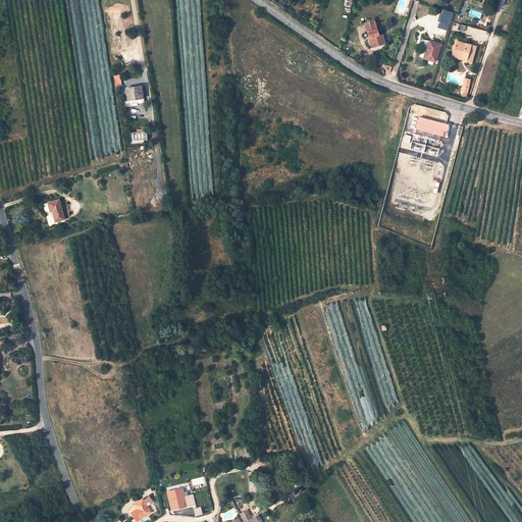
[(442,10),(438,22),(449,25),(453,13),(442,10)]
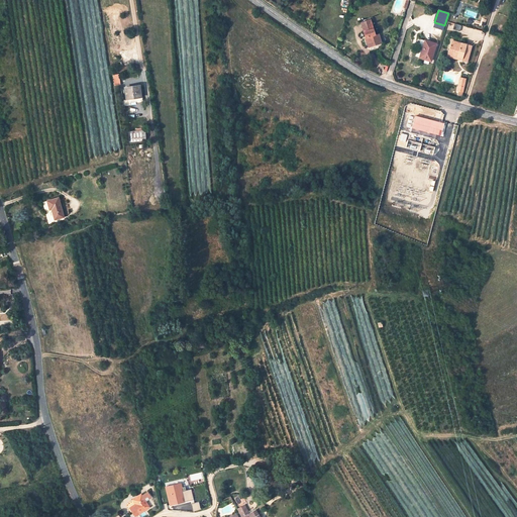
[(375,35),(370,20),(363,23),(366,32),(364,32),(369,47),(378,44),(375,35)]
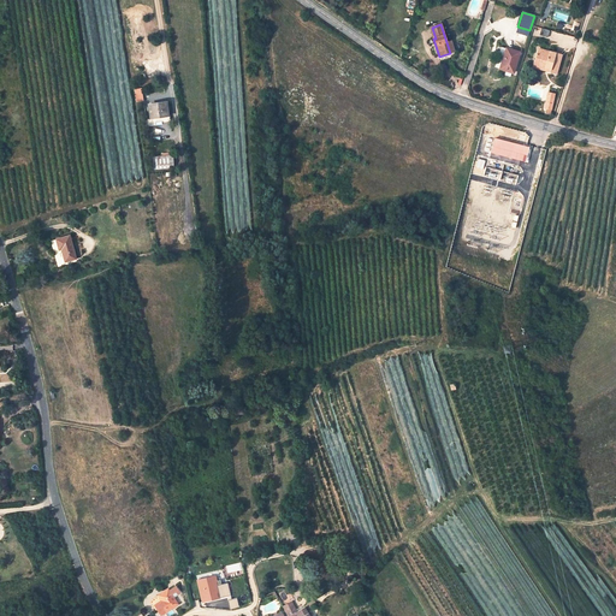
[(519,52),(505,48),(499,70),(513,73),(519,52)]
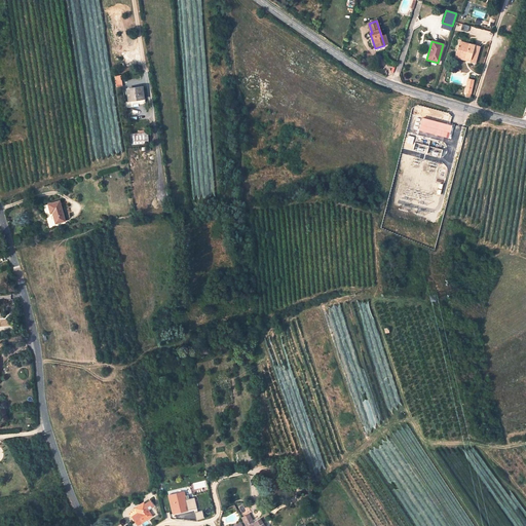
[(475,64),(480,47),(468,44),(468,45),(459,42),(455,54),(465,57),(464,58),(466,59),(465,61),(475,64)]
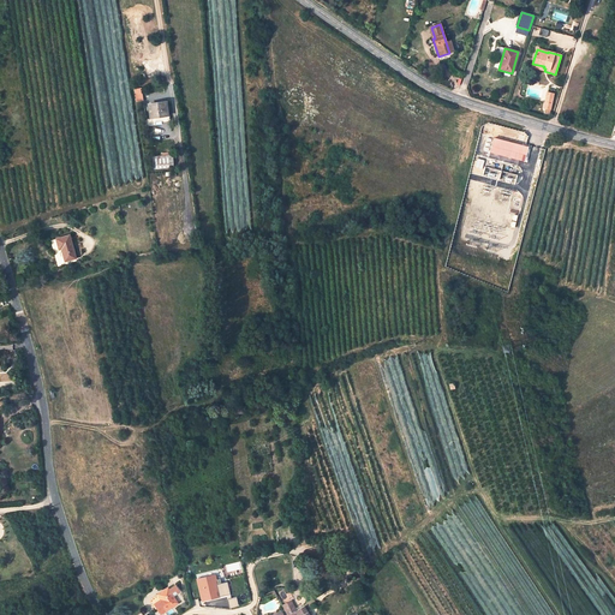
[(142,93),(133,94),(136,106),(143,105),(142,93)]
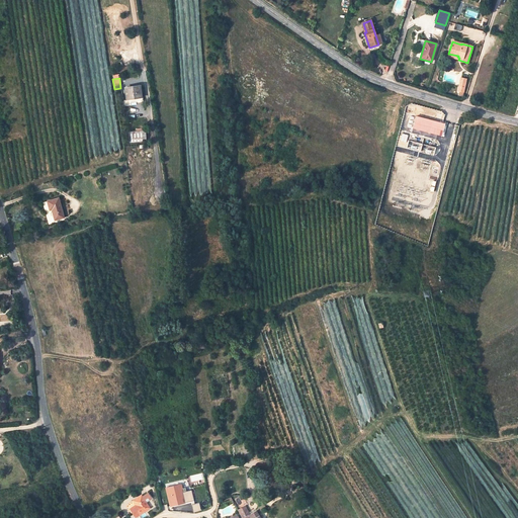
[(142,104),(140,89),(133,90),(135,100),(135,105),(142,104)]
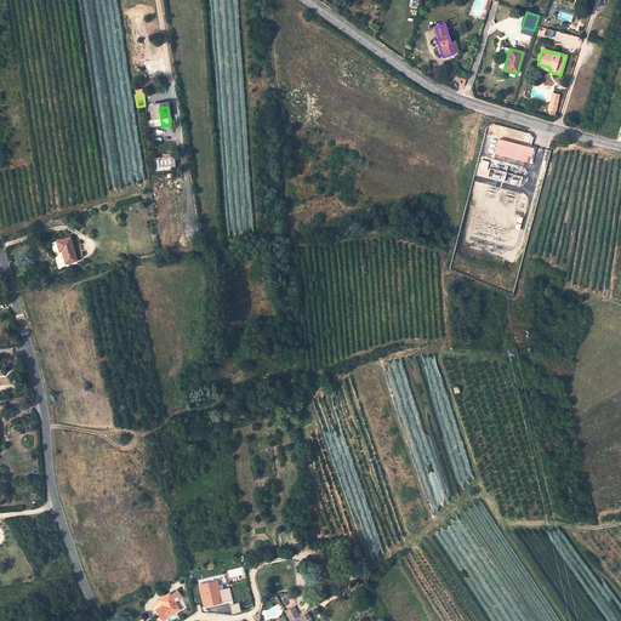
[(161,120),(159,108),(151,109),(153,121),(161,120)]
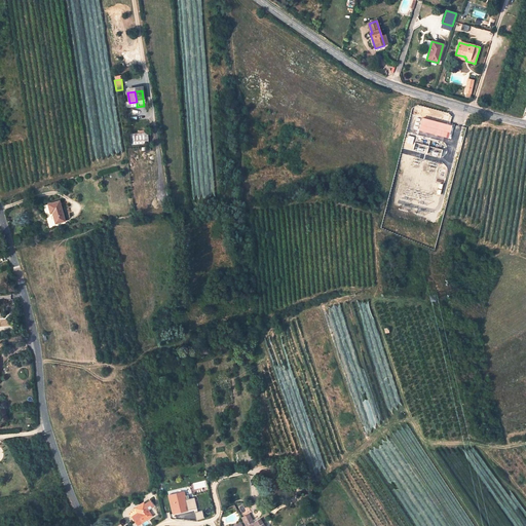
[(451,126),(421,119),(418,129),(448,138),(451,126)]
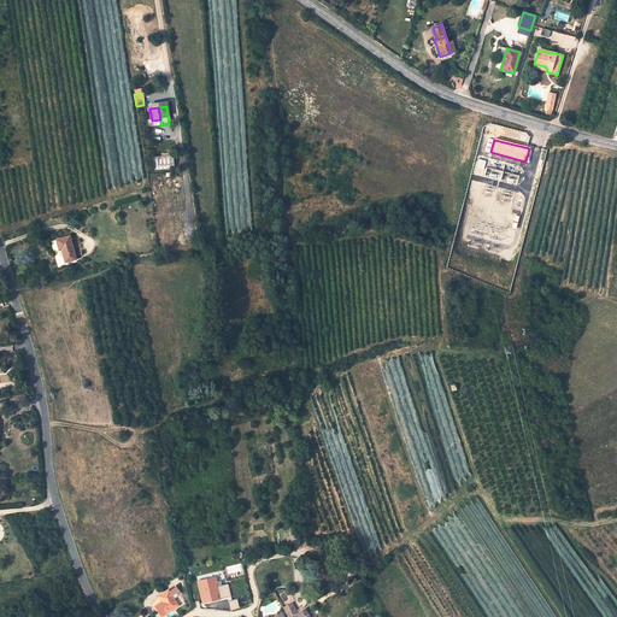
[(172,156),(152,157),(152,169),(172,169),(172,156)]
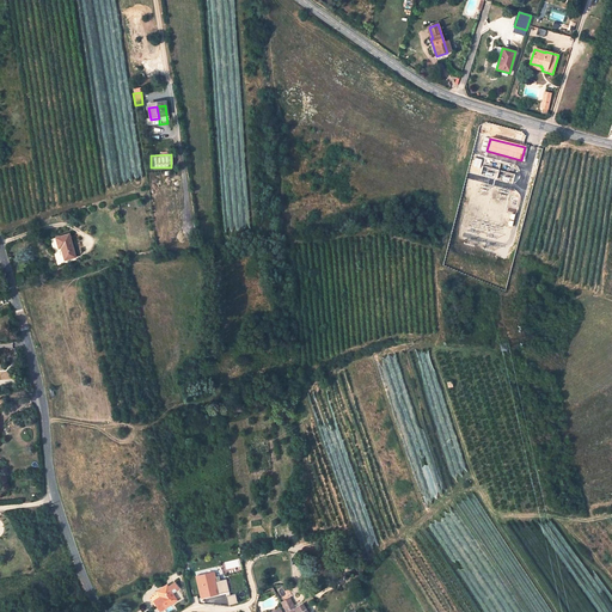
[(69,232),(55,236),(57,243),(71,239),(69,232)]
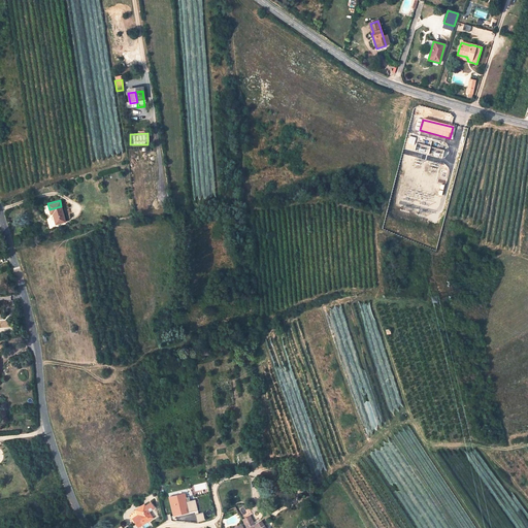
[(52,211),(55,222),(64,219),(61,206),(50,209),(50,211),(52,211)]
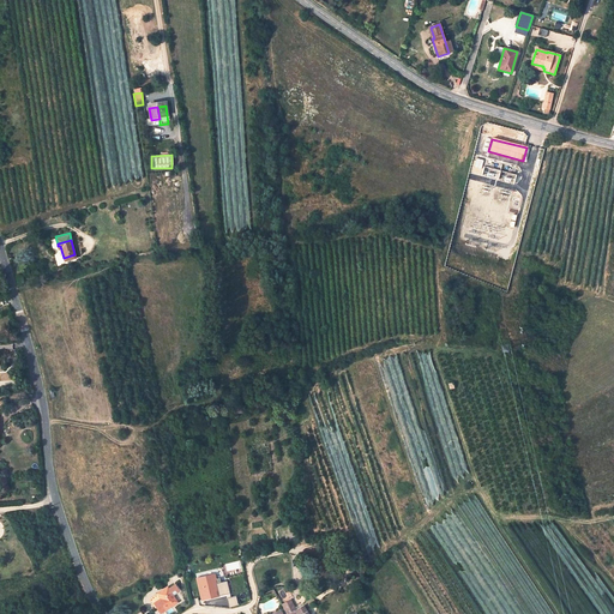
[(215,575),(197,578),(202,600),(229,594),(226,581),(221,582),(220,578),(216,579),(215,575)]
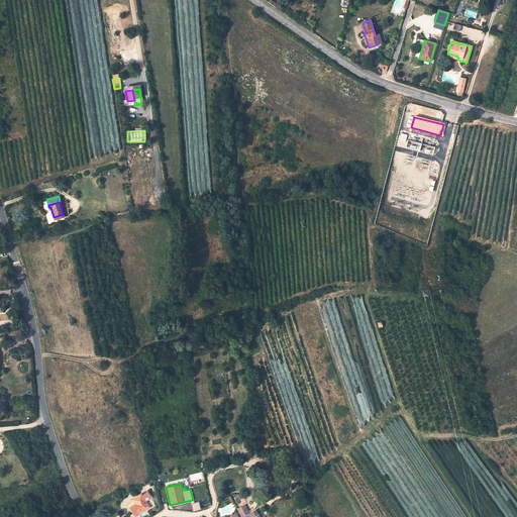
[(142,496),(145,501),(150,497),(147,493),(142,496)]
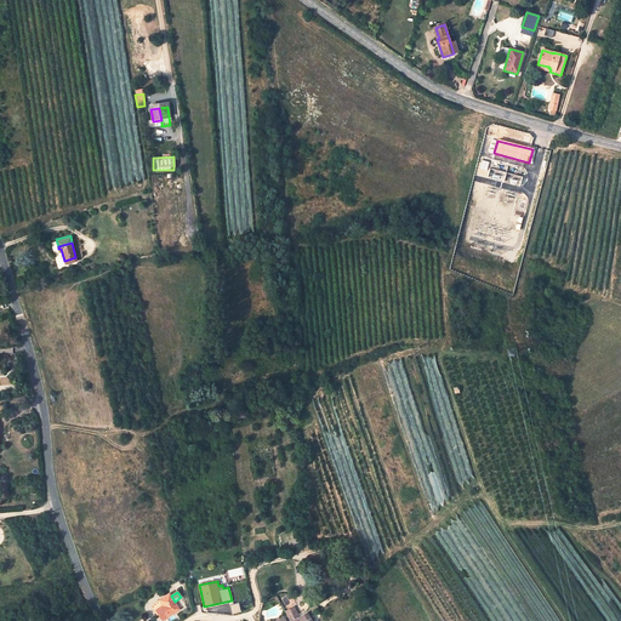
[(170,593),(160,600),(164,605),(170,615),(180,609),(175,602),(171,596),(170,593)]
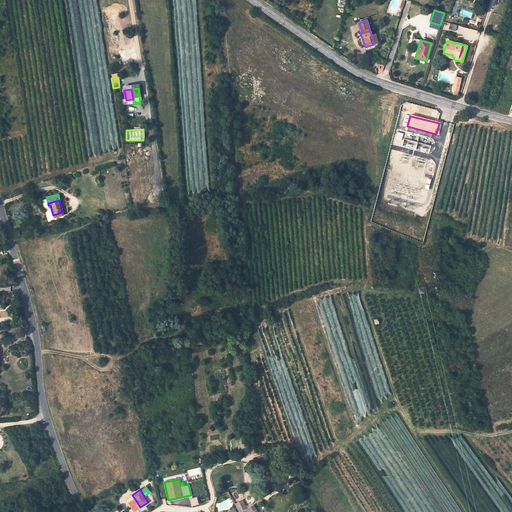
[(135,499),(132,495),(126,498),(129,503),(135,499)]
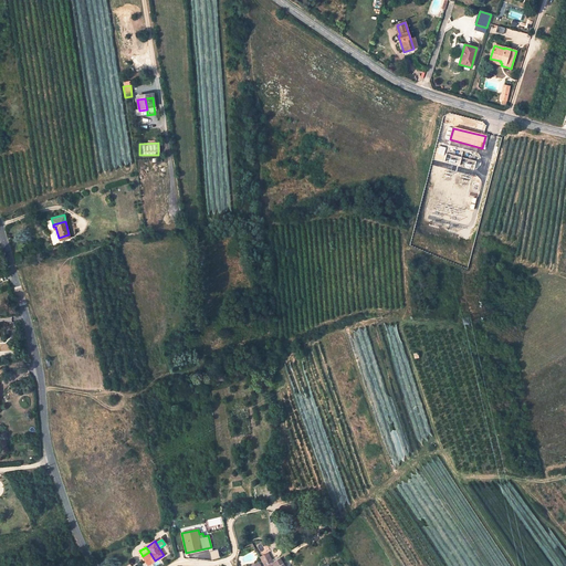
[(217,549),(208,553),(211,561),(220,557),(217,549)]
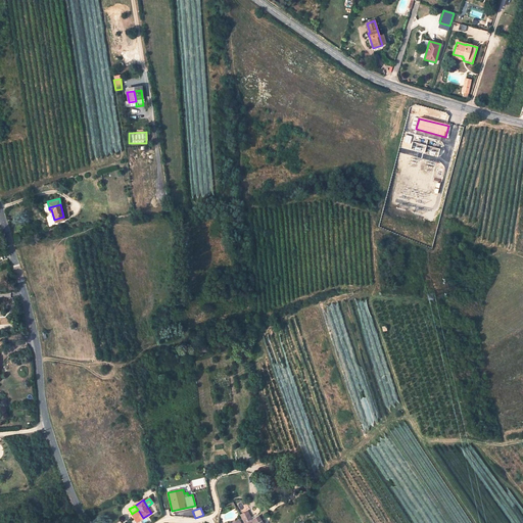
[(143,518),(138,510),(132,514),(137,522),(143,518)]
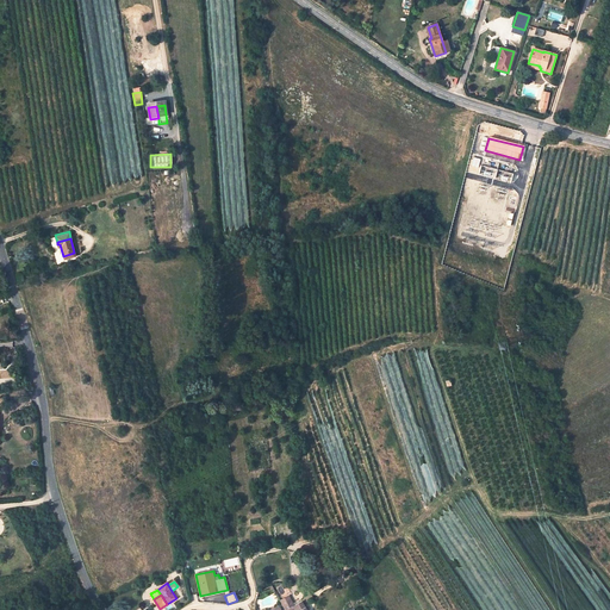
[(306,609),(300,601),(293,605),(288,596),(280,601),(284,609),(306,609)]
